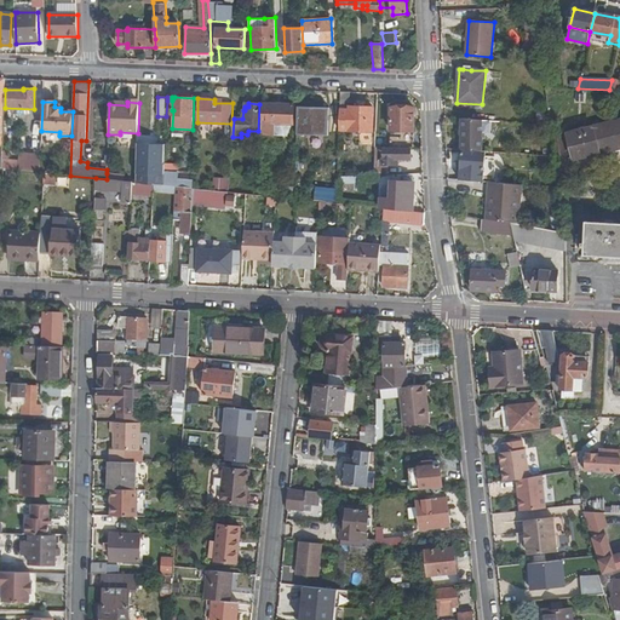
[(294,104),(264,103),(264,116),(262,116),(262,136),(287,136),(292,125),(293,125),(294,104)]
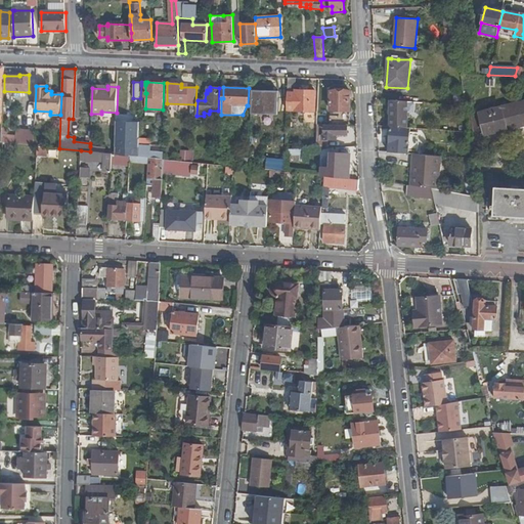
[(278,90),(251,89),(250,114),(277,115),(278,90)]
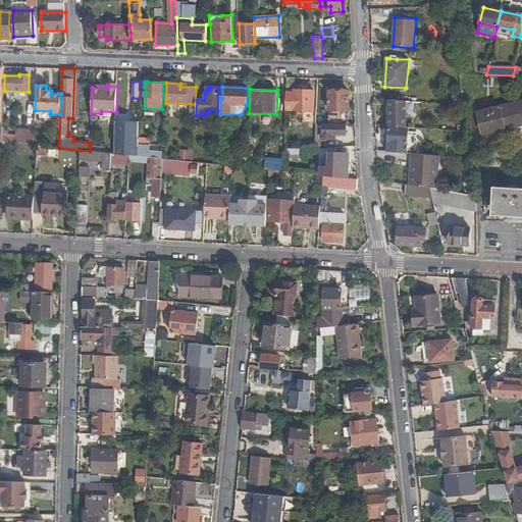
[(294,92),(286,92),(285,109),(293,110),(303,111),(302,122),(316,122),(316,114),(316,111),(313,111),(314,90),(294,90),(294,92)]
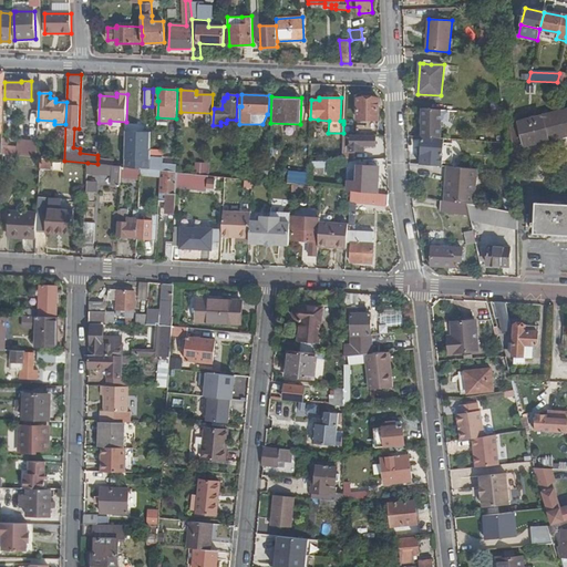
[(379,99),(358,99),(357,120),(379,120),(379,99)]
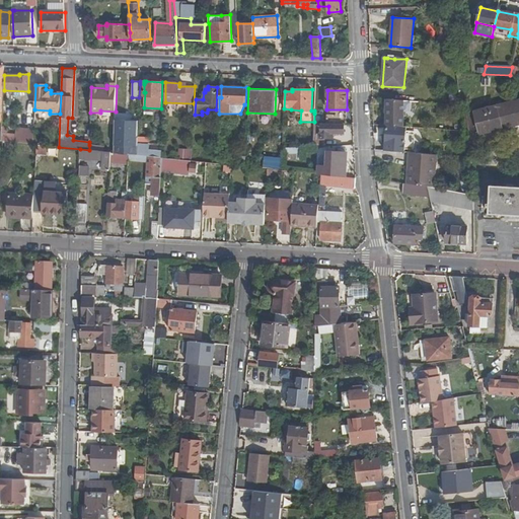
[(458,95),(449,95),(450,103),(459,103),(458,95)]
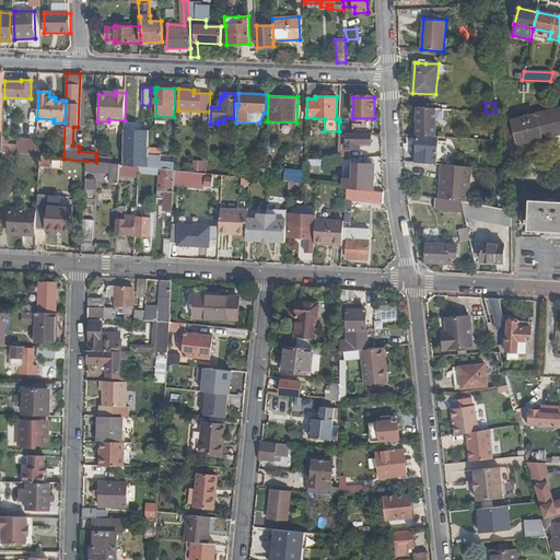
[(435,108),(417,107),(417,136),(435,137),(435,108)]
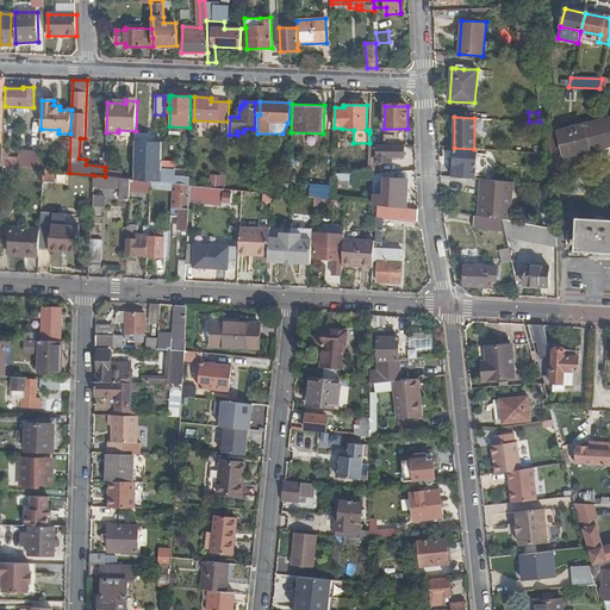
[(609,117),(558,131),(565,157),(609,145),(609,117)]
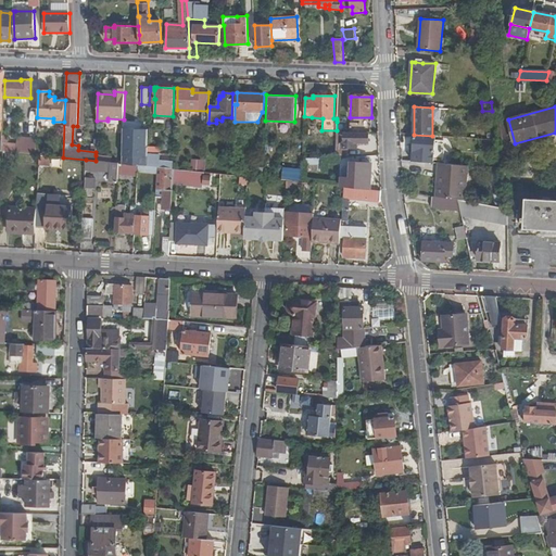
[(346,123),(337,122),(337,130),(336,131),(342,131),(352,131),(352,124),(346,123)]
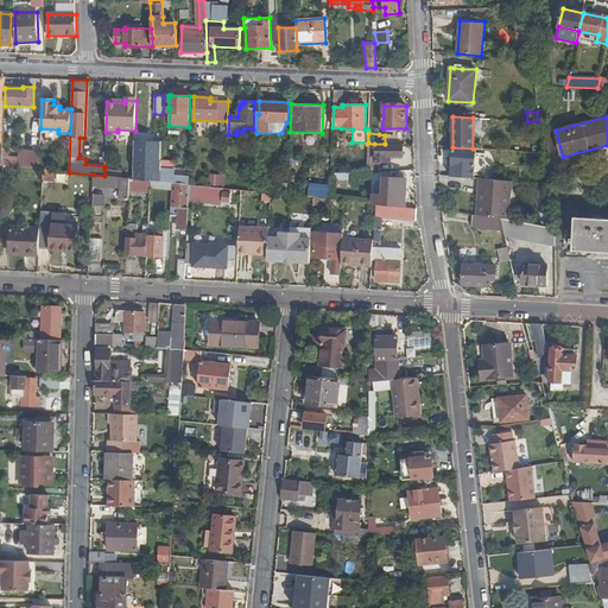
[(147,143),(134,141),(133,179),(151,181),(162,182),(162,169),(162,166),(162,160),(156,159),(156,164),(146,164),(147,143)]
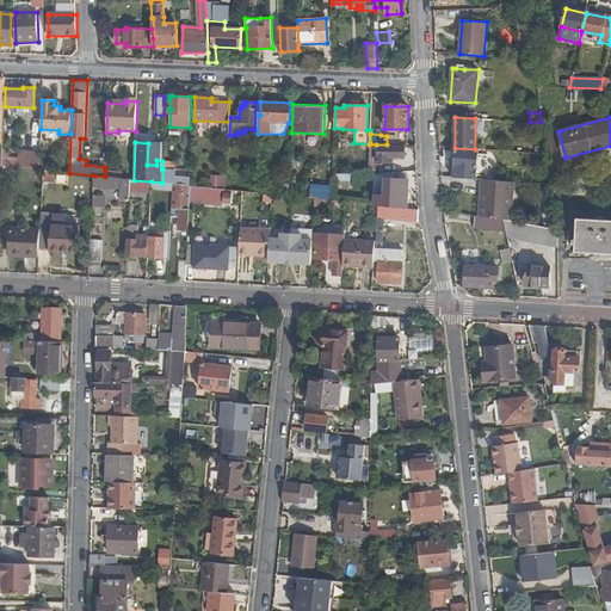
[(405,146),(377,146),(377,162),(382,162),(389,162),(389,156),(406,156),(405,146)]
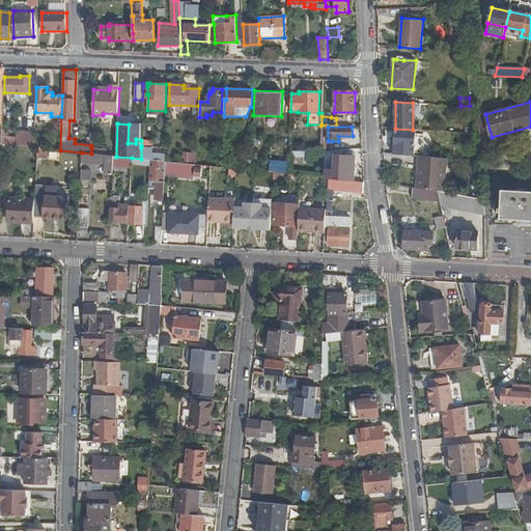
[(413,130),(395,129),(394,145),(397,145),(397,155),(414,156),(416,130),(413,130)]
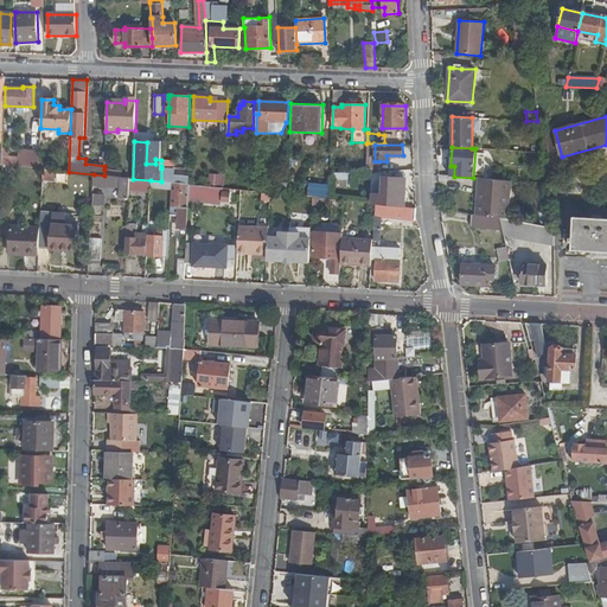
[(20,149),(19,167),(40,168),(40,151),(20,149)]
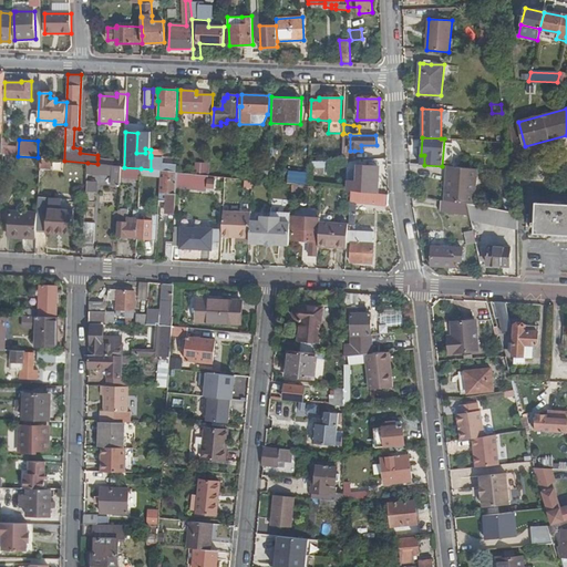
[(18,146),(3,144),(2,154),(3,154),(17,155),(18,146)]
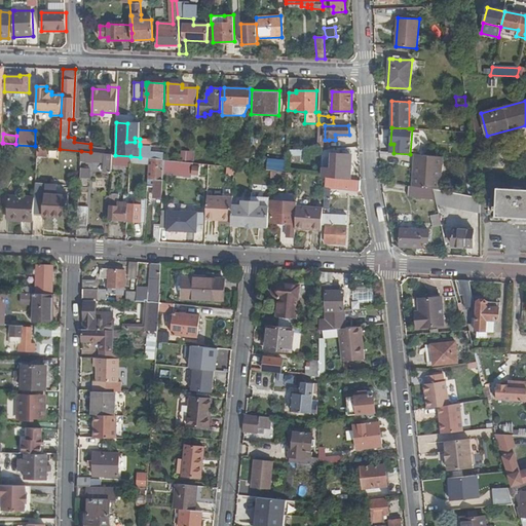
[(323,138),(317,138),(317,144),(318,144),(324,146),(325,148),(329,148),(329,140),(325,140),(324,140),(323,138)]
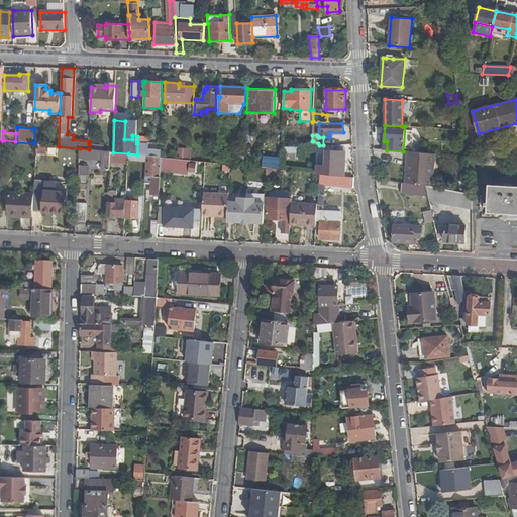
[(148,144),(137,143),(137,154),(146,156),(145,183),(152,183),(151,194),(160,194),(161,170),(162,158),(161,157),(161,150),(147,149),(148,144)]
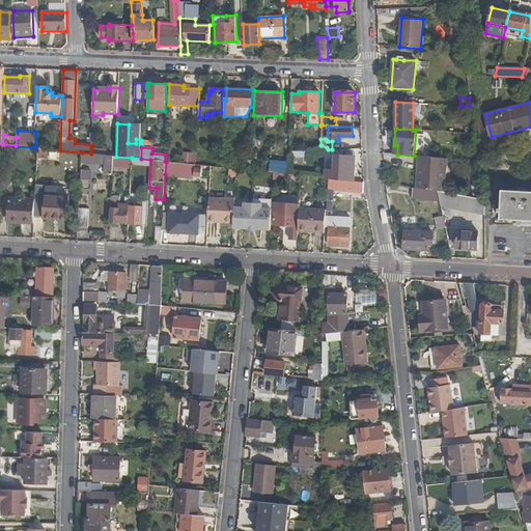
[(308,151),(290,152),(290,161),(294,161),(294,162),(308,162),(308,151)]
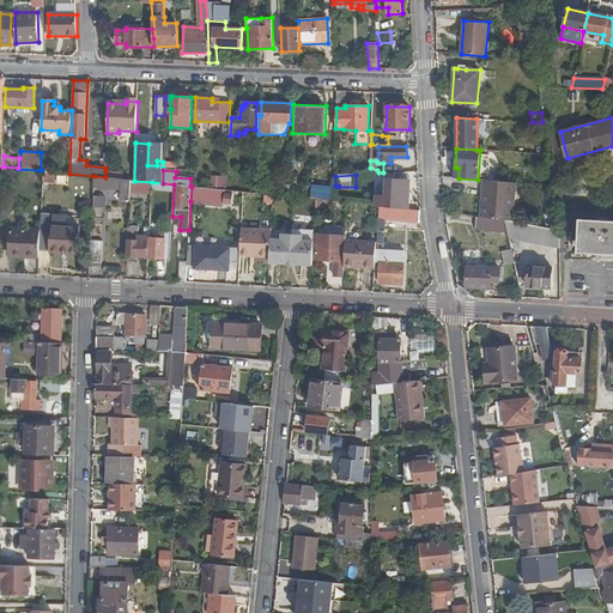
[(105,177),(95,176),(95,187),(121,189),(121,200),(129,201),(131,190),(131,180),(121,180),(105,177)]
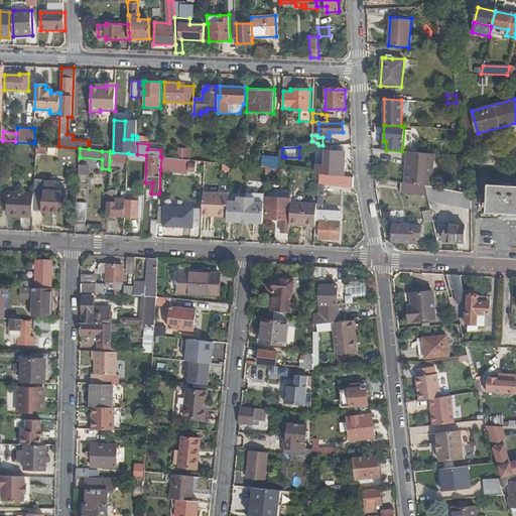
[(191,158),(191,148),(179,148),(178,157),(191,158)]
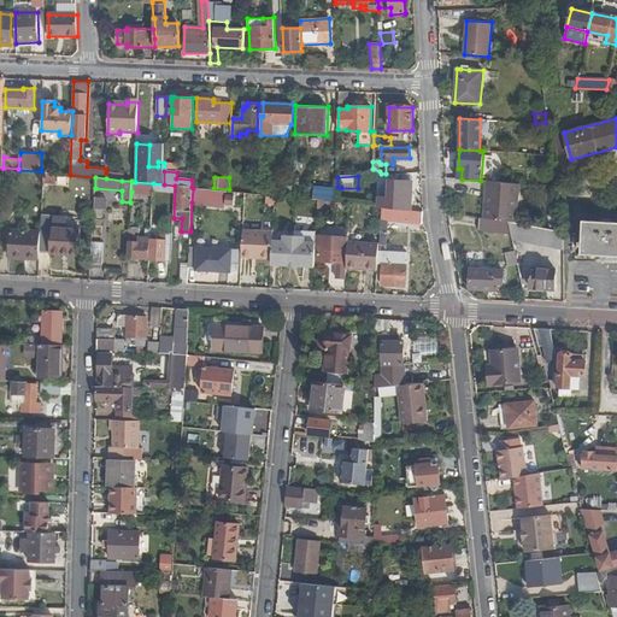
[(404,178),(393,177),(393,181),(387,181),(386,191),(389,191),(388,199),(380,198),(378,207),(382,207),(411,211),(412,182),(404,182),(404,178)]
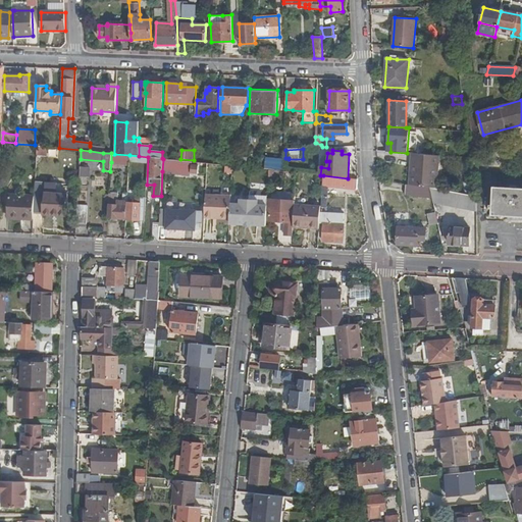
[(114,154),(111,153),(111,162),(128,163),(129,155),(114,154)]
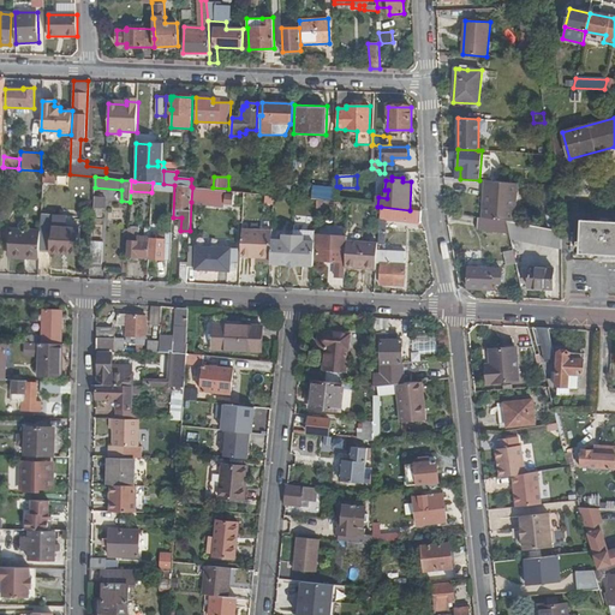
[(517,183),(485,180),(483,218),(507,220),(514,222),(517,183)]
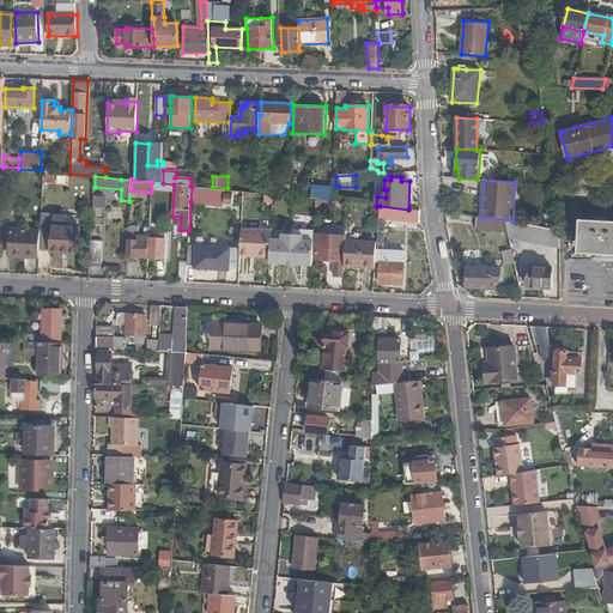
[(225,189),(192,187),(190,201),(213,204),(213,201),(231,202),(232,196),(224,195),(225,189)]
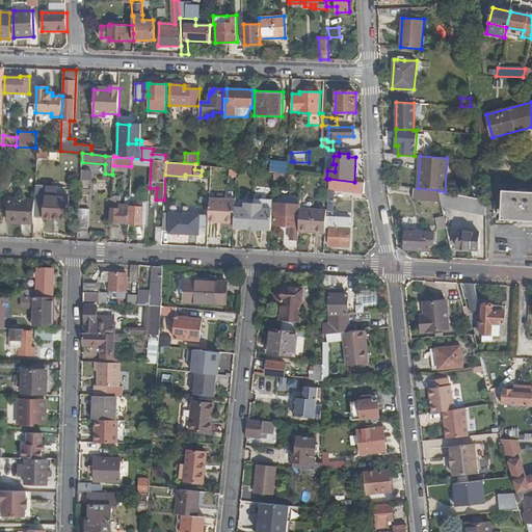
[(90,170),(81,170),(81,180),(90,181),(90,170)]
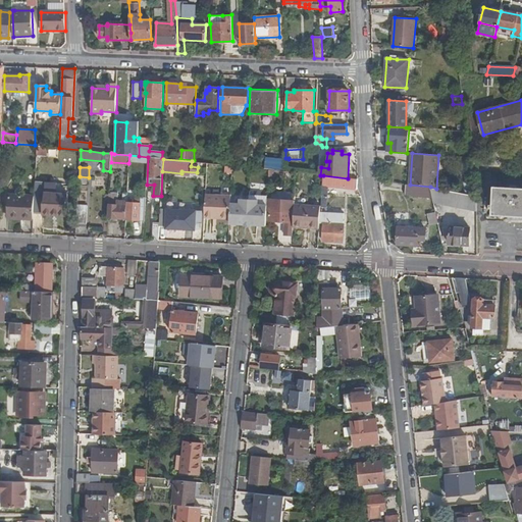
[(348,178),(323,175),(321,206),(321,208),(327,208),(328,186),(358,189),(358,179),(348,178)]
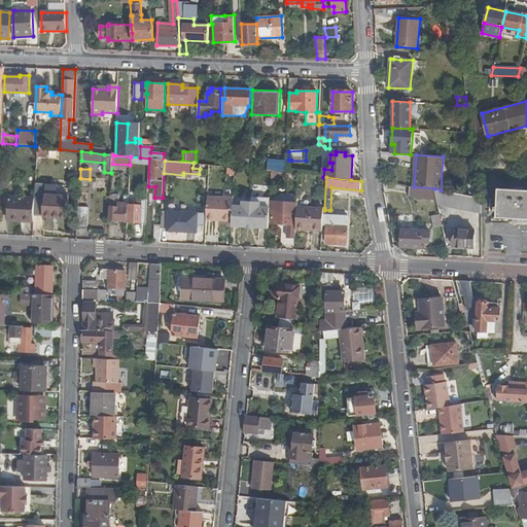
[(478,182),(468,184),(471,196),(481,198),(478,182)]
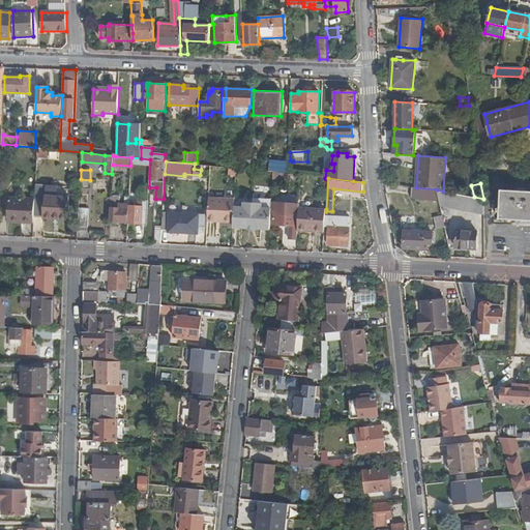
[(61,186),(35,184),(34,199),(34,215),(45,216),(45,217),(68,218),(69,189),(61,188),(61,186)]
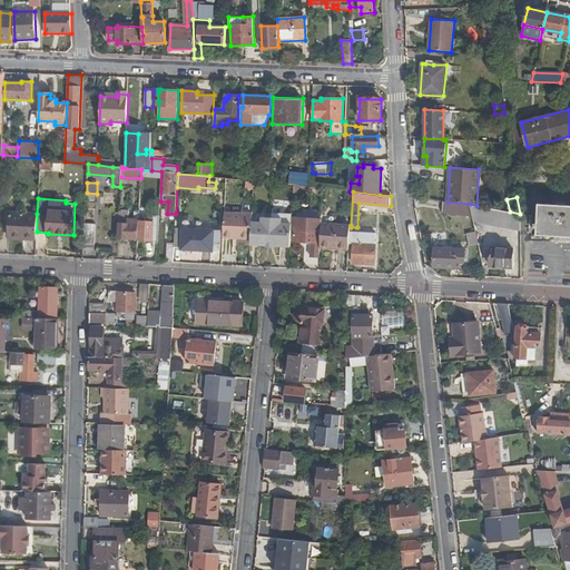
[(448,202),(443,202),(442,213),(472,216),(470,204),(448,202)]
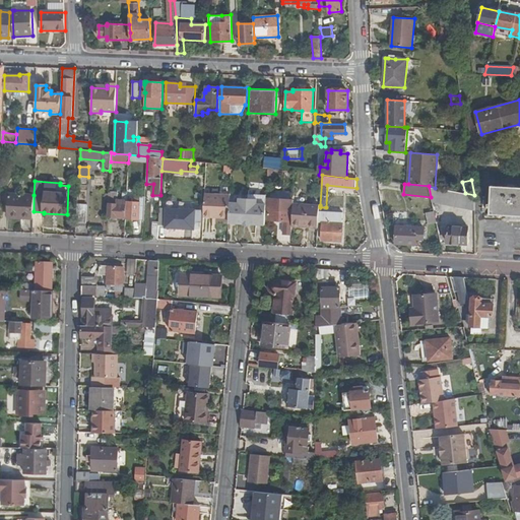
[(519,187),(491,185),(490,214),(519,215),(519,187)]
